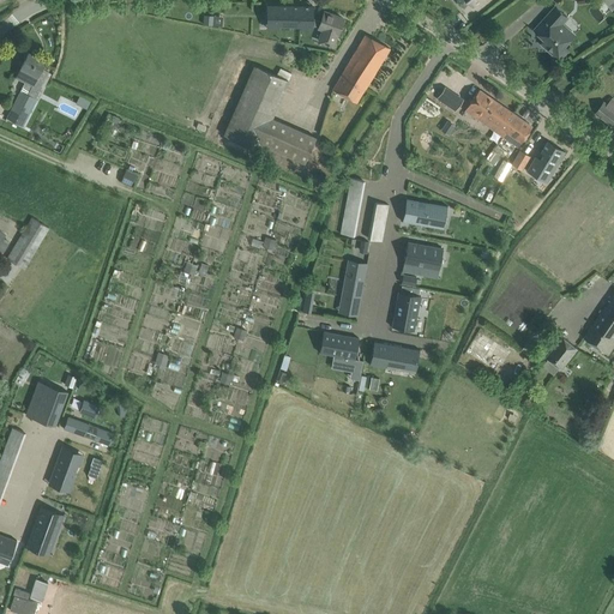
[(613,0),(603,0),(613,11),(613,8),(613,0)]
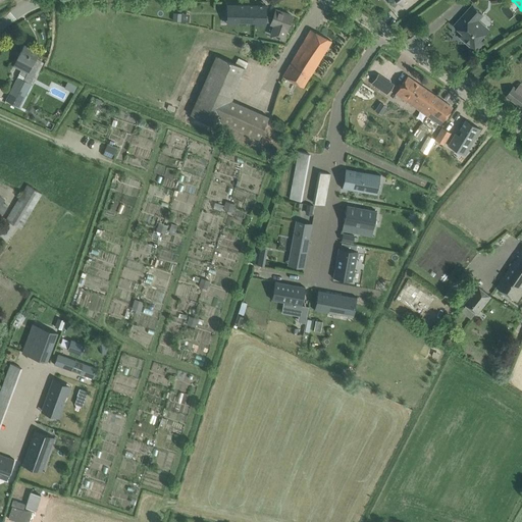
[(462,18),(456,25),(464,34),(463,35),(467,39),(465,40),(476,50),(483,42),(484,41),(482,39),(486,34),(479,27),(480,20),(484,15),(472,4),(461,17),(462,18)]
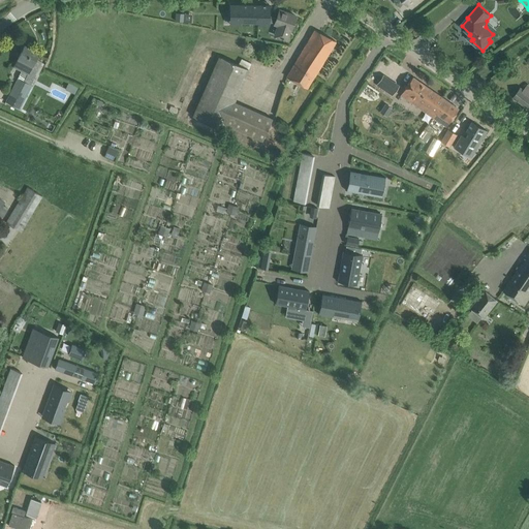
[(258,21),(258,6),(231,5),(231,17),(241,17),(240,22),(258,21)]
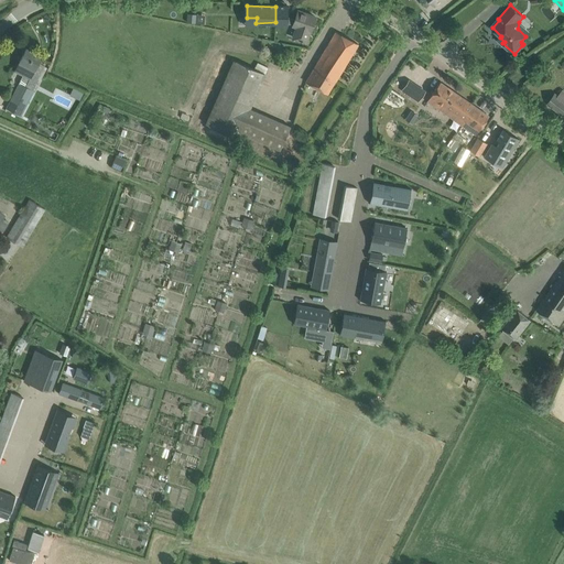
[(295,20),(286,18),(286,7),(275,7),(275,22),(286,22),(286,21),(300,26),(295,39),(306,43),(315,17),(299,11),(295,20)]
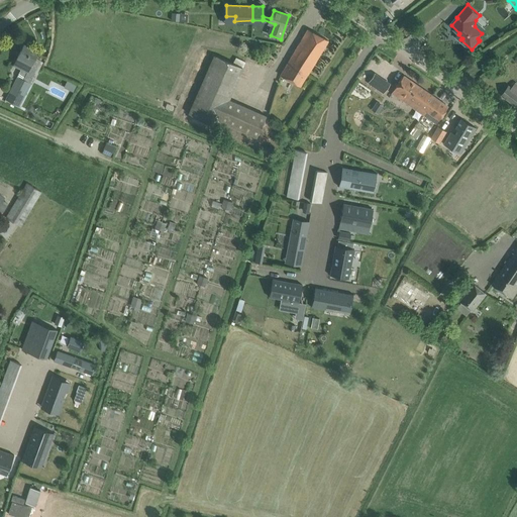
[(172,12),(171,20),(180,21),(180,13),(172,12)]
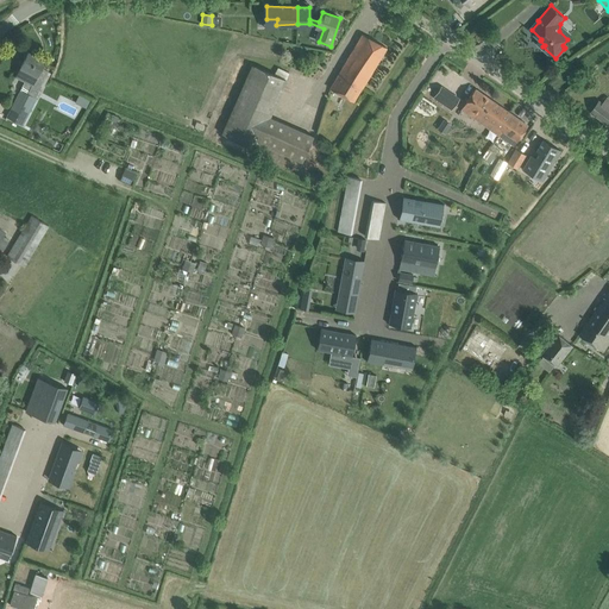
[(356,104),(387,49),(363,35),(331,89),(356,104)]
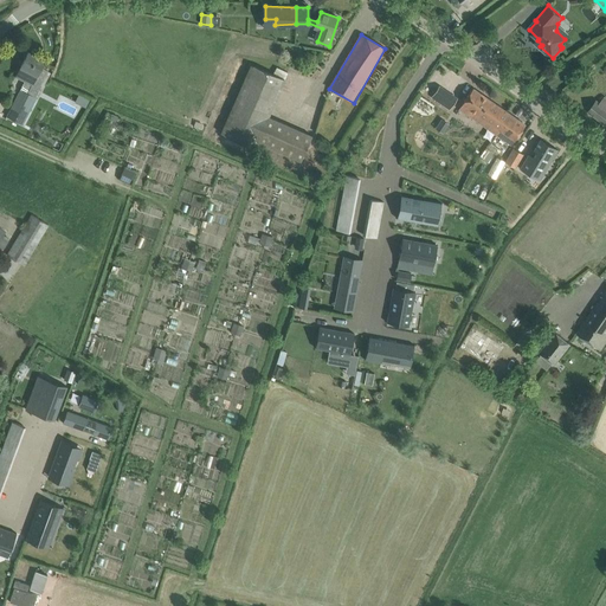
[(25,82),(7,116),(8,117),(21,123),(23,124),(37,98),(27,94),(37,75),(37,76),(39,72),(44,62),(28,53),(15,77),(25,82)]
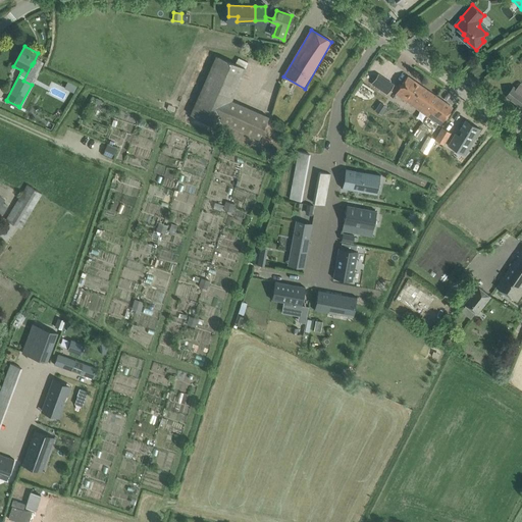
[(378,73),(371,85),(376,88),(383,77),(378,73)]
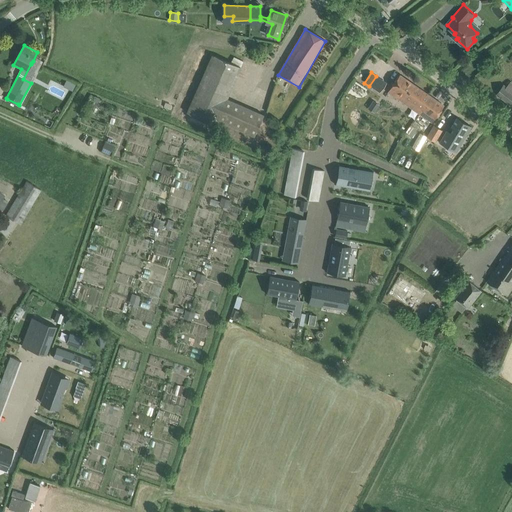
[(432,122),(443,106),(399,75),(390,88),(401,96),(399,100),(432,122)]
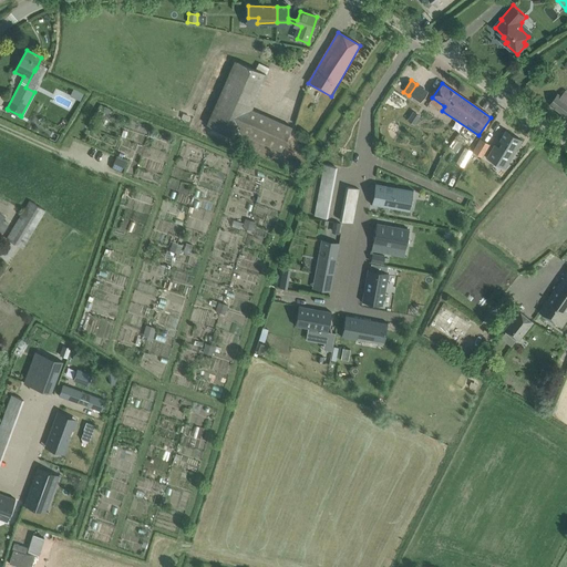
[(566,91),(566,90),(562,95),(559,93),(550,104),(566,116),(566,91)]
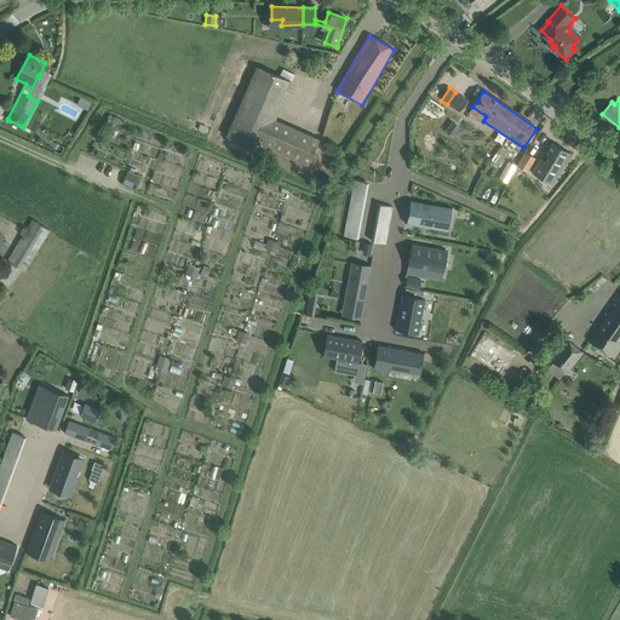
[(298,153),(308,127),(304,126),(306,119),(288,112),(279,137),(288,139),(285,148),(298,153)]
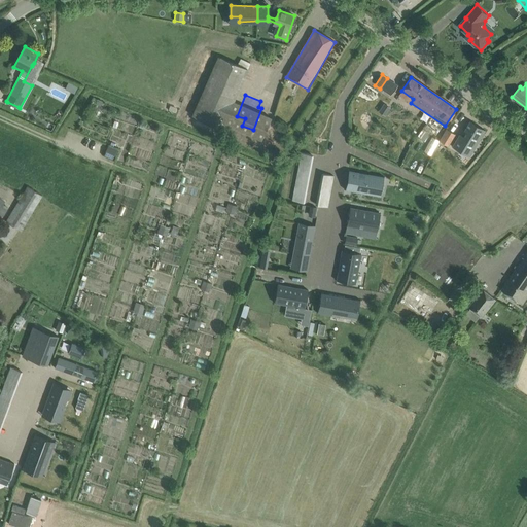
[(469,157),(486,131),(469,120),(463,131),(465,132),(463,136),(459,134),(452,146),(469,157)]
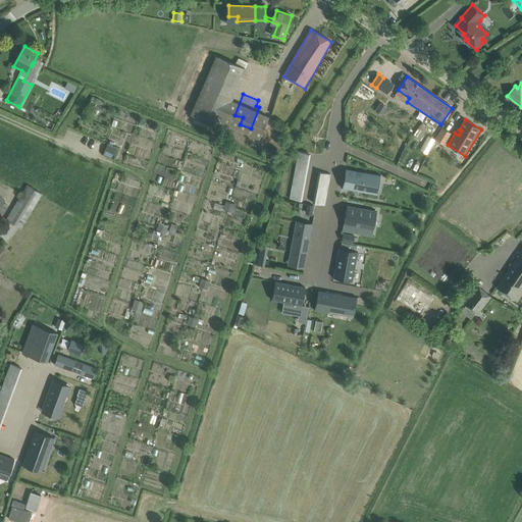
[(441,127),(434,140),(444,145),(451,134),(441,127)]
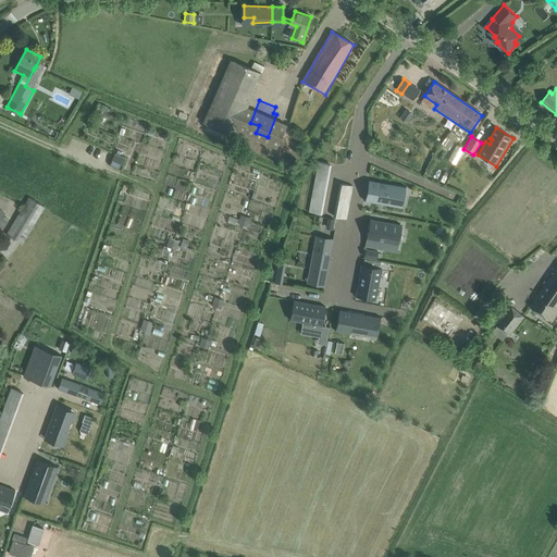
[(111,164),(123,169),(127,158),(115,153),(111,164)]
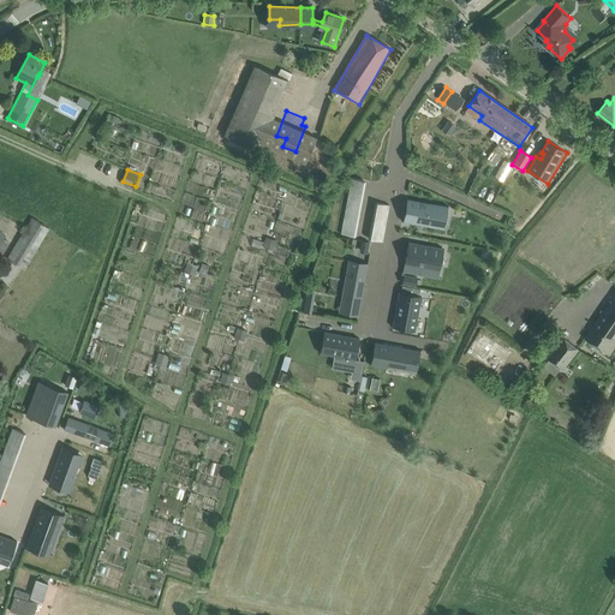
[(493,203),(500,187),(487,181),(488,177),(477,172),(466,193),(484,201),(485,199),(493,203)]
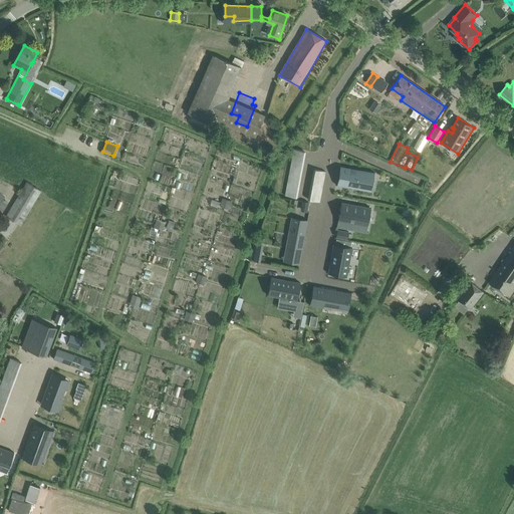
[(294,149),(285,195),(298,198),(307,151),(294,149)]
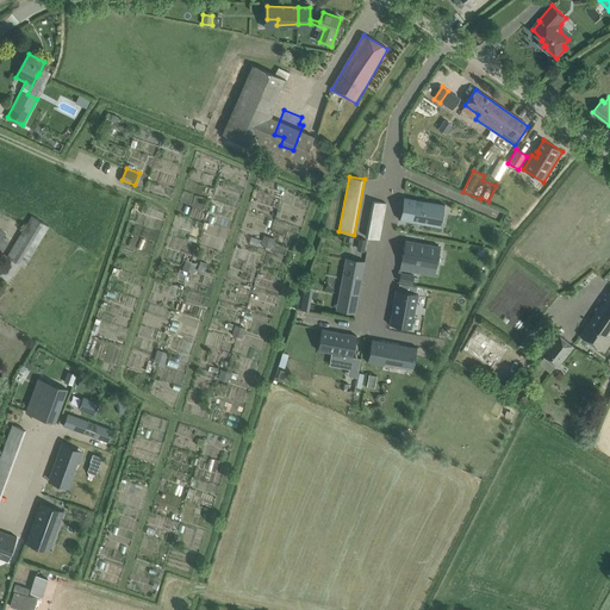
[(440,215),(441,205),(444,205),(404,197),(404,198),(405,198),(404,209),(402,207),(399,221),(415,223),(414,222),(415,222),(425,223),(425,224),(424,225),(440,228),(441,228),(441,226),(436,226),(439,215),(440,215)]
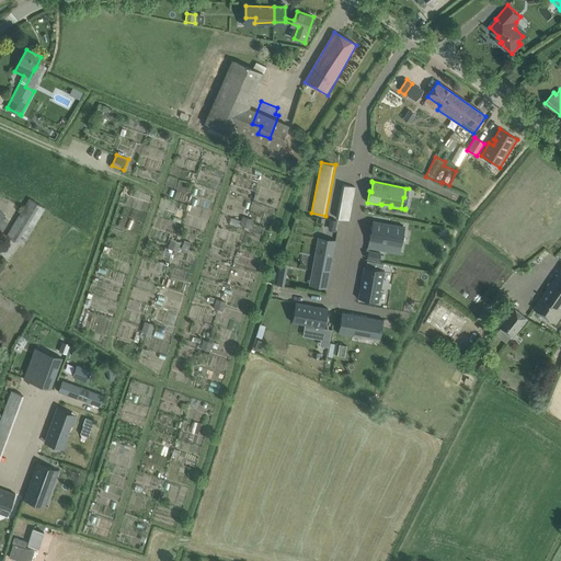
[(343,184),(339,218),(351,219),(355,185),(343,184)]
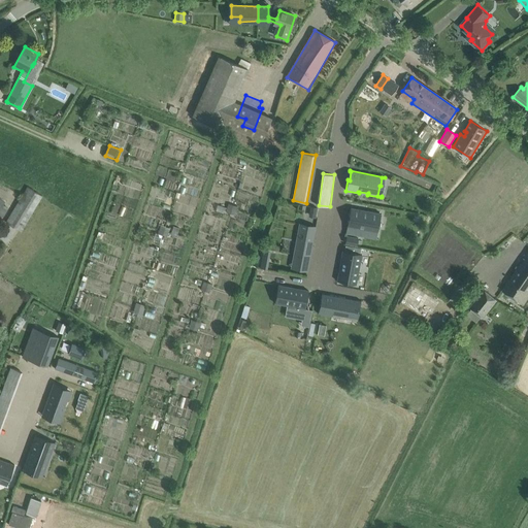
[(20,231),(41,195),(28,187),(5,223),(20,231)]
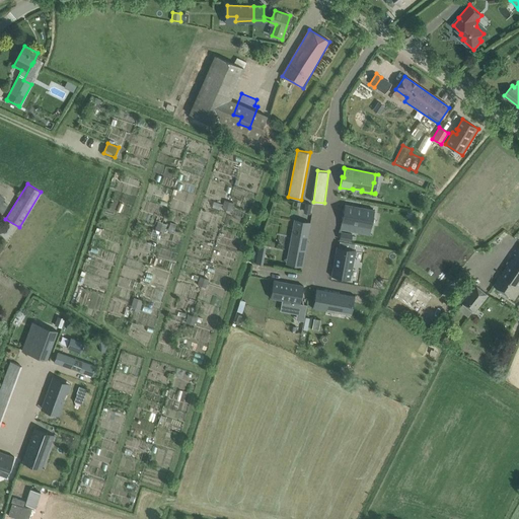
[(231,211),(233,203),(224,201),(222,209),(231,211)]
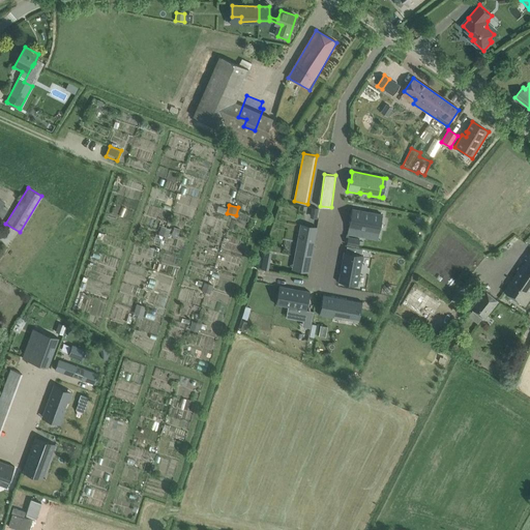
[(379,233),(382,214),(352,209),(347,234),(362,237),(363,230),(379,233)]
